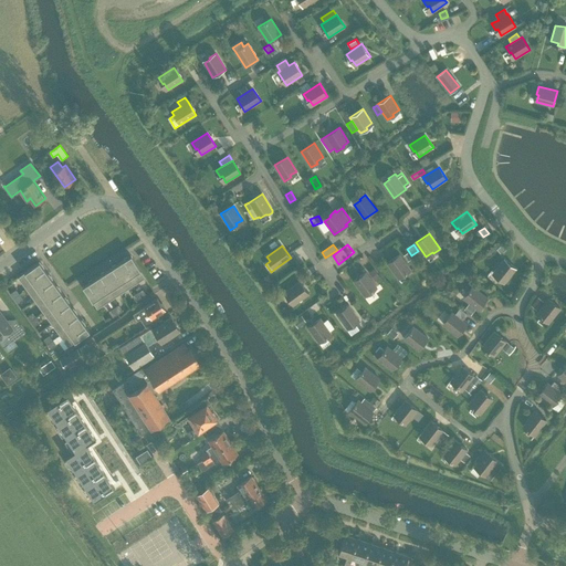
[(405,274),(411,270),(400,254),(387,263),(397,278),(404,273),(405,274)]
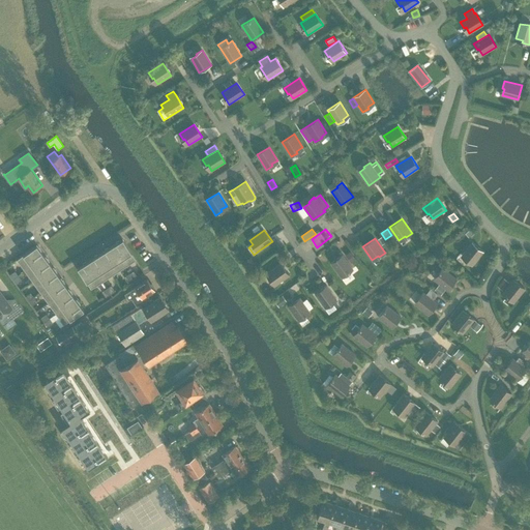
[(112,246),(125,267),(137,260),(124,240),(120,242),(120,241),(112,246)]
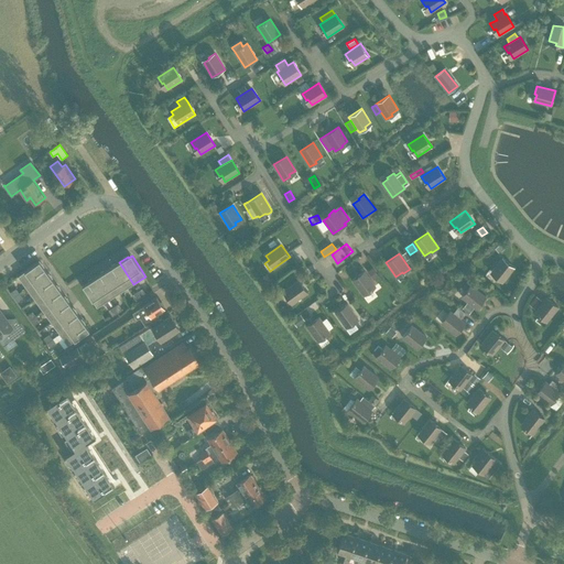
[(498,275),(497,278),(502,282),(514,268),(502,258),(492,271),(498,275)]
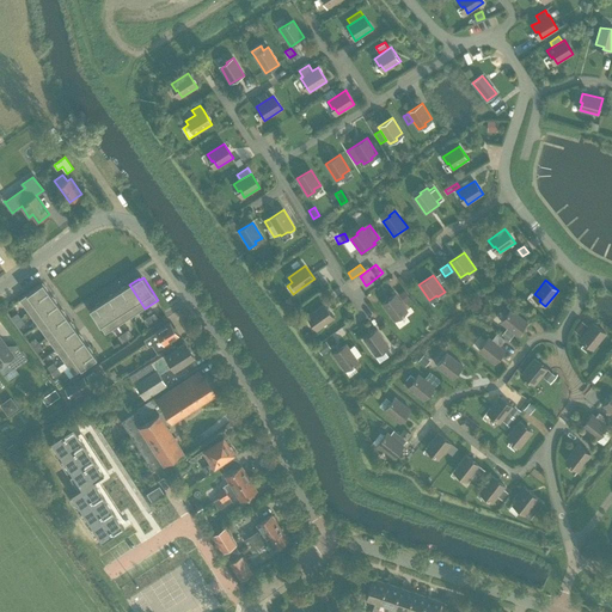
[(42,283),(19,299),(29,312),(53,295),(46,286),(44,287),(42,283)]
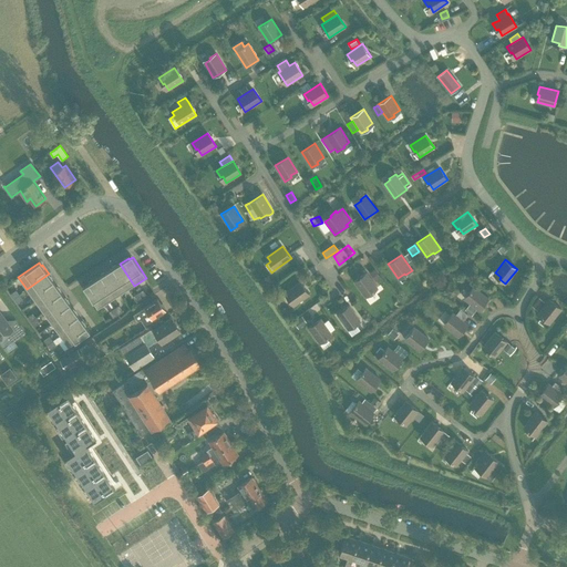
[(122,294),(134,286),(120,264),(107,271),(122,294)]
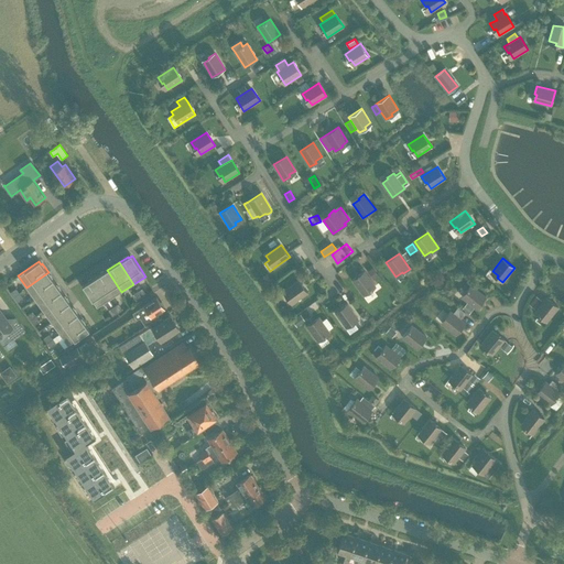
[(373,268),(368,272),(373,279),(378,275),(373,268)]
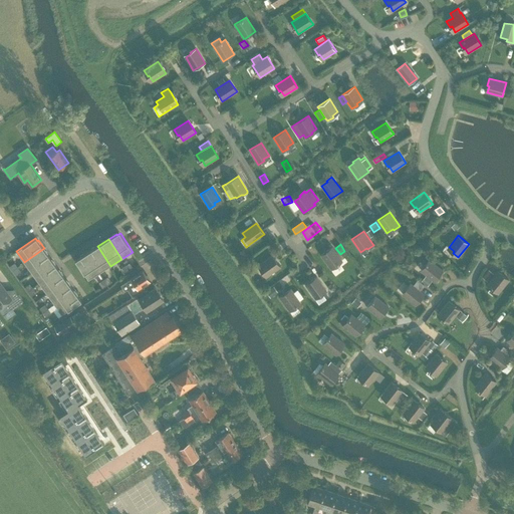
[(99,273),(110,266),(97,246),(86,252),(99,273)]
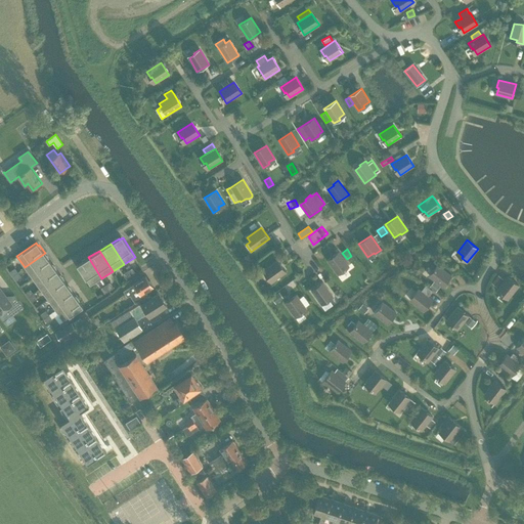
[(342,269),(343,270),(349,266),(339,252),(328,260),(337,273),(342,269)]
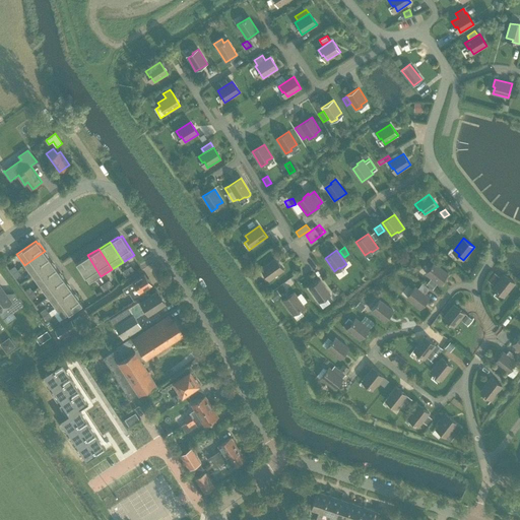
[(33,276),(52,262),(45,251),(24,265),(33,276)]
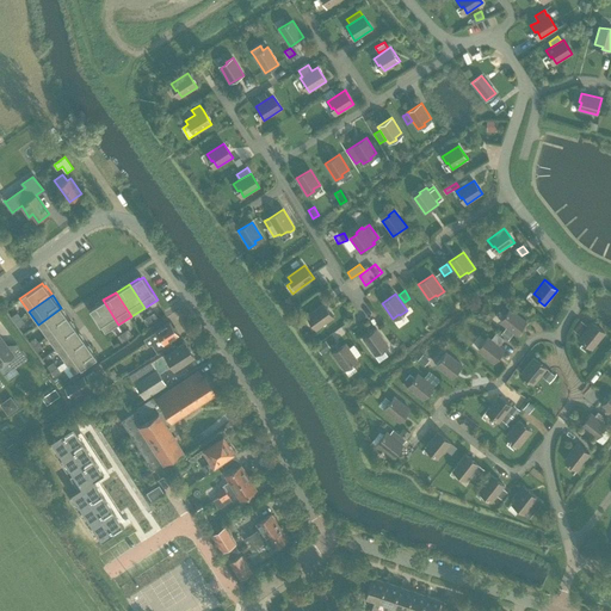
[(118,325),(103,300),(90,309),(105,333),(118,325)]
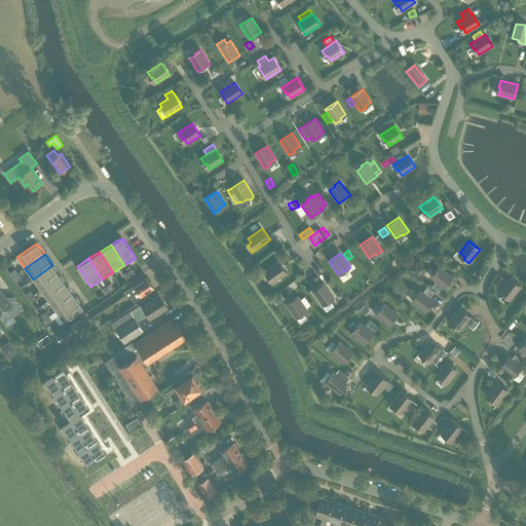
[(278,262),(264,272),(268,278),(270,276),(274,283),(287,273),(278,262)]
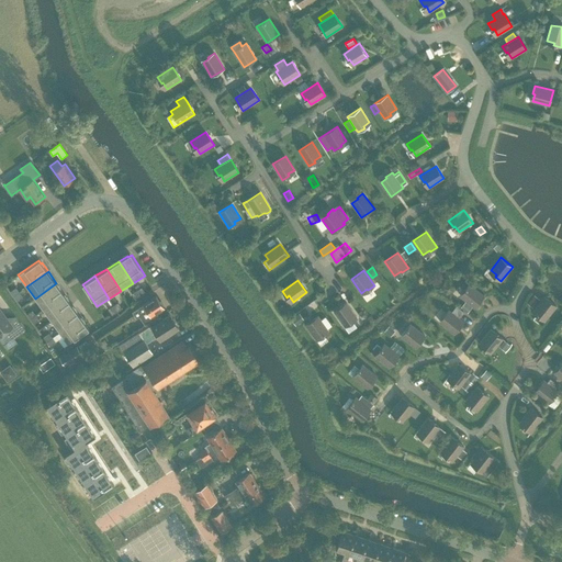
[(35,299),(43,310),(65,294),(56,283),(35,299)]
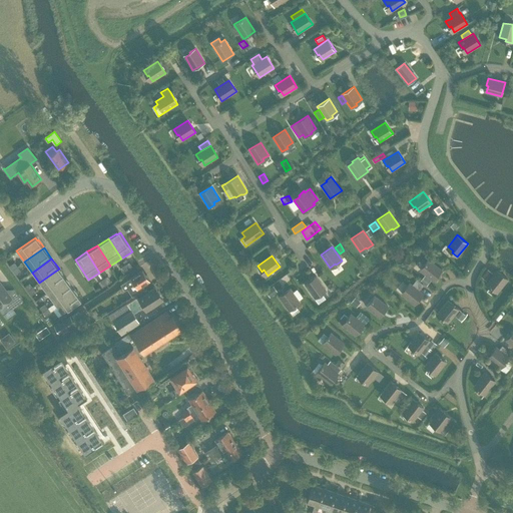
[(420,271),(431,280),(433,281),(442,271),(430,261),(426,266),(425,265),(420,271)]
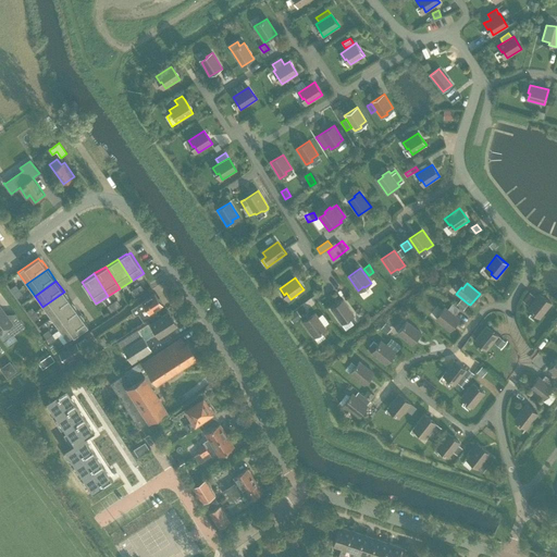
[(20,289),(16,284),(11,288),(14,293),(20,289)]
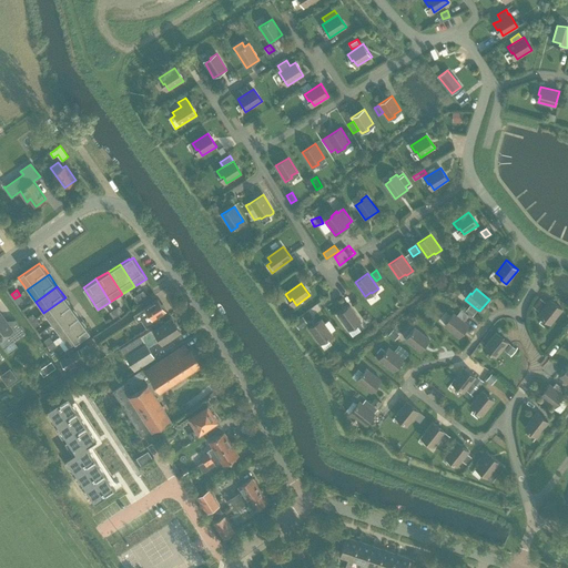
[(148,296),(143,290),(139,293),(142,300),(148,296)]
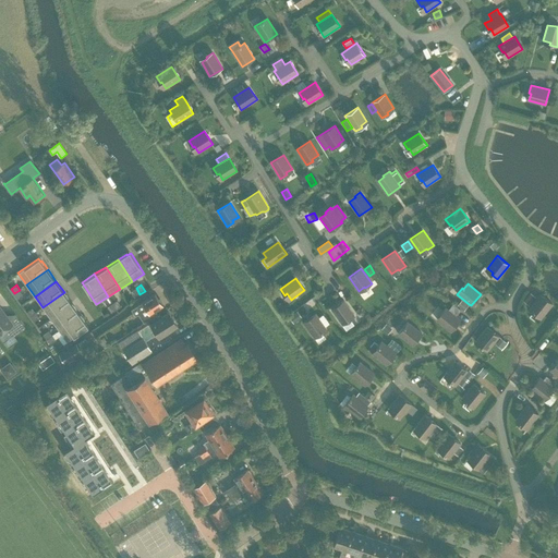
[(140,294),(136,288),(131,291),(135,298),(140,294)]
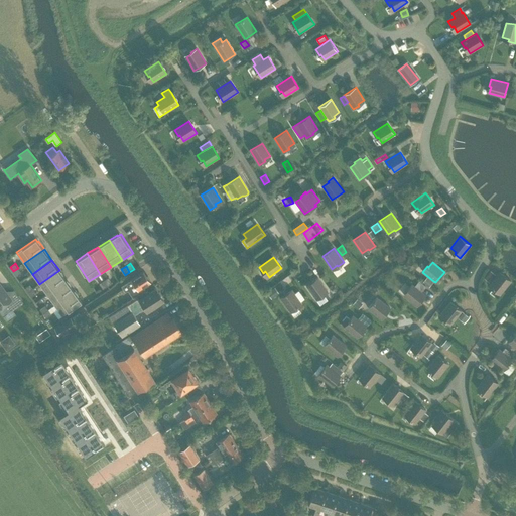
[(21,272),(18,268),(13,271),(16,276),(21,272)]
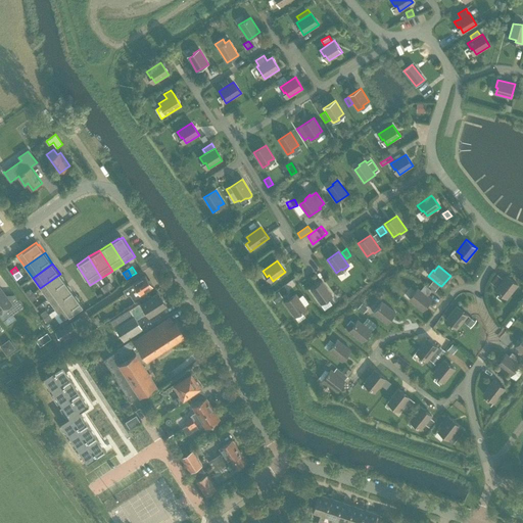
[(48,299),(67,284),(60,274),(40,288),(48,299)]
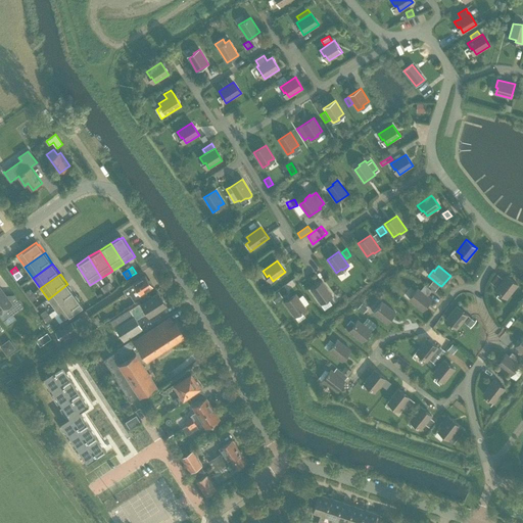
[(497,275),(491,282),(495,285),(502,278),(497,275)]
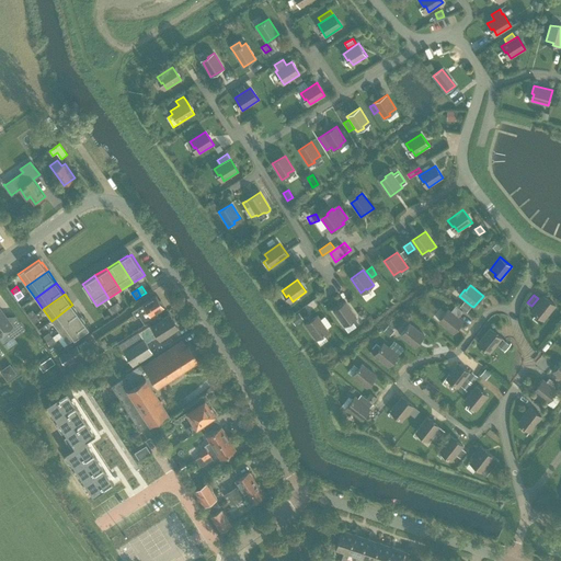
[(133,311),(137,318),(140,316),(146,323),(159,316),(157,312),(164,307),(163,307),(164,306),(162,301),(161,302),(157,296),(133,311)]
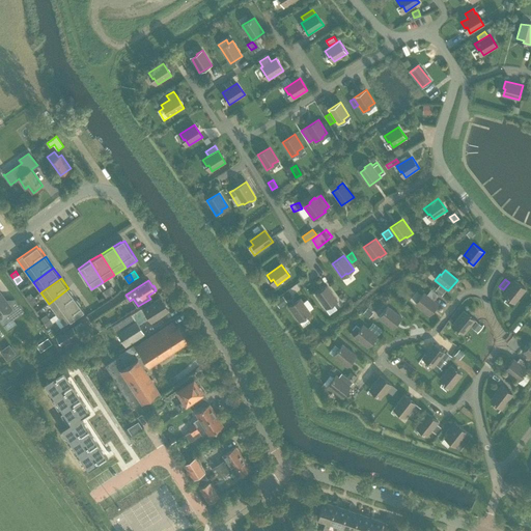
[(526,289),(514,280),(505,292),(510,297),(509,299),(514,303),(526,289)]
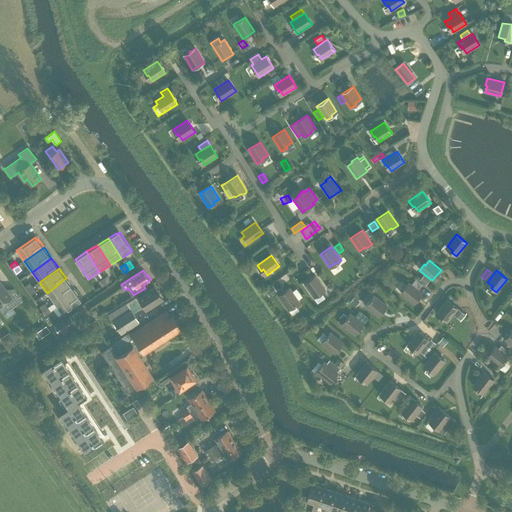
[(108,275),(103,278),(107,284),(112,281),(108,275)]
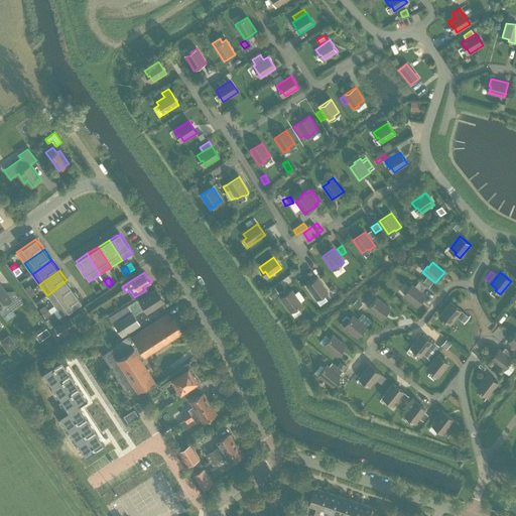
[(427,277),(423,282),(429,287),(433,282),(427,277)]
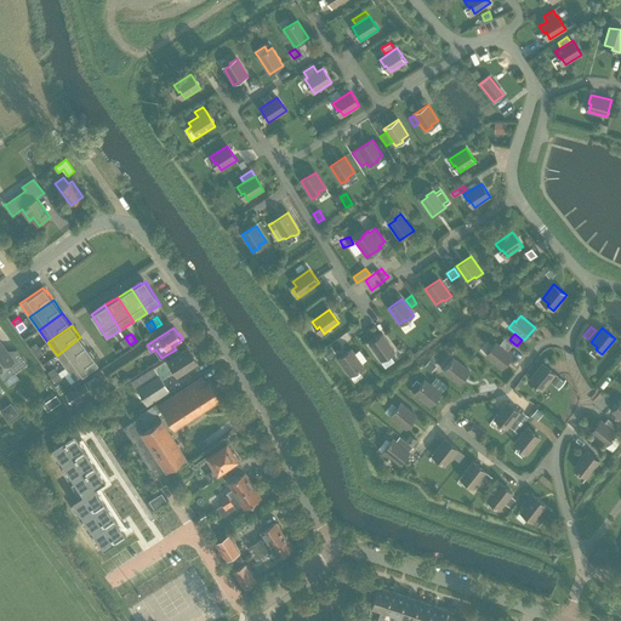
[(387,354),(388,357),(396,352),(383,335),(369,345),(380,359),(387,354)]
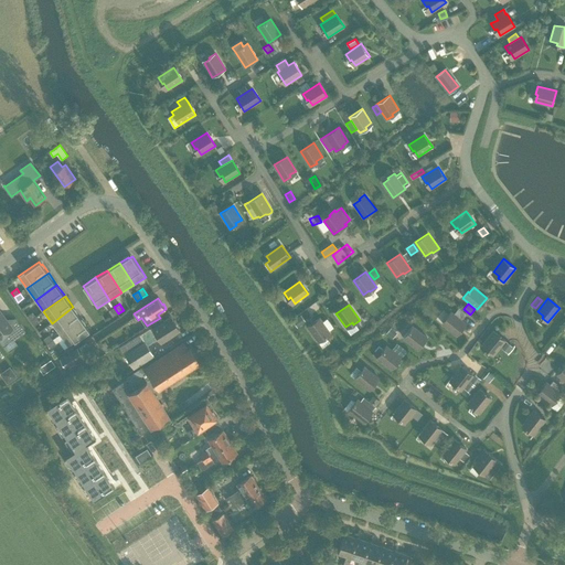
[(60,334),(82,319),(73,307),(52,323),(60,334)]
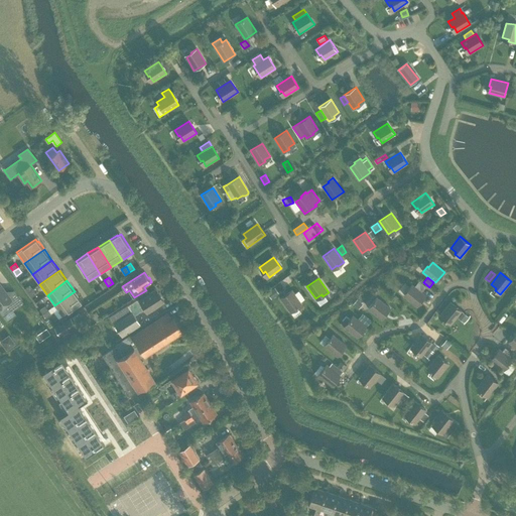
[(100,283),(103,289),(108,286),(104,280),(100,283)]
